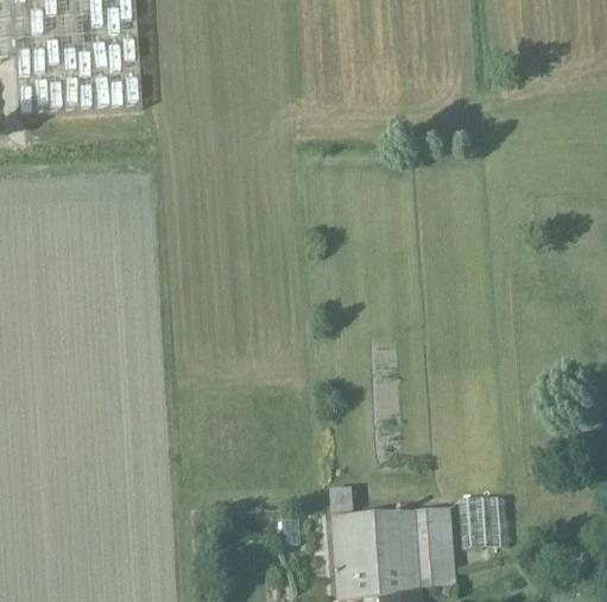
[(0,58),(14,57),(18,114),(141,107),(133,0),(0,0),(0,58)]
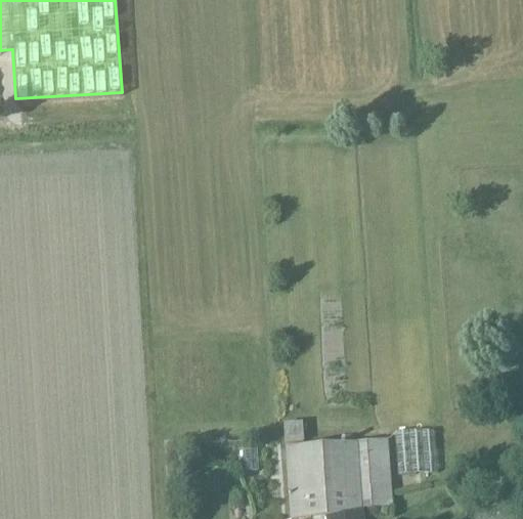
[(284,421),(285,440),(303,439),(301,420),(284,421)]
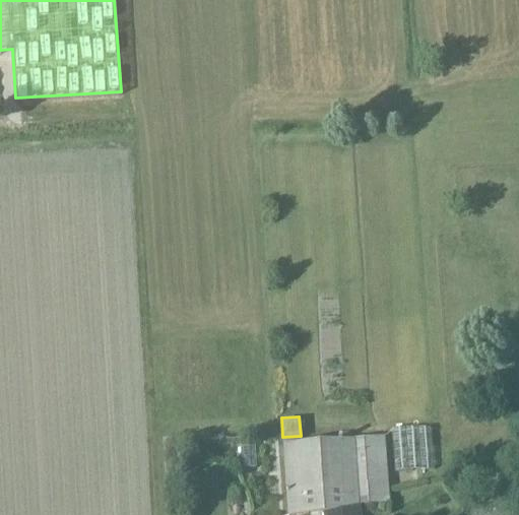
[(433,465),(431,424),(393,426),(395,468),(433,465)]
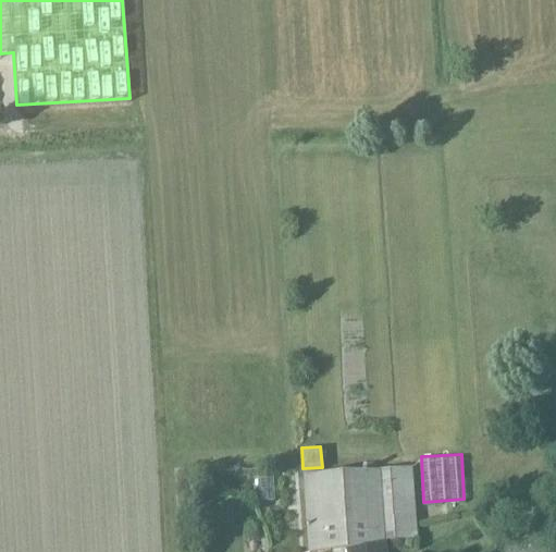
[(411,465),(303,473),(308,550),(345,547),(384,537),(417,535),(411,465)]
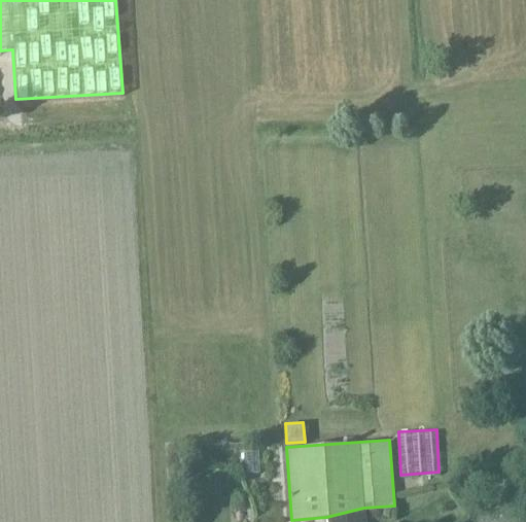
[(366,521),(363,508),(326,517),(326,521),(366,521)]
